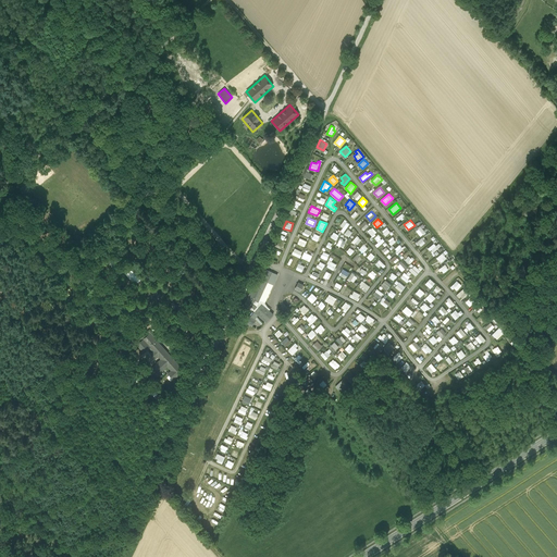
[(364,231),(369,225),(364,221),(359,226),(364,231)]
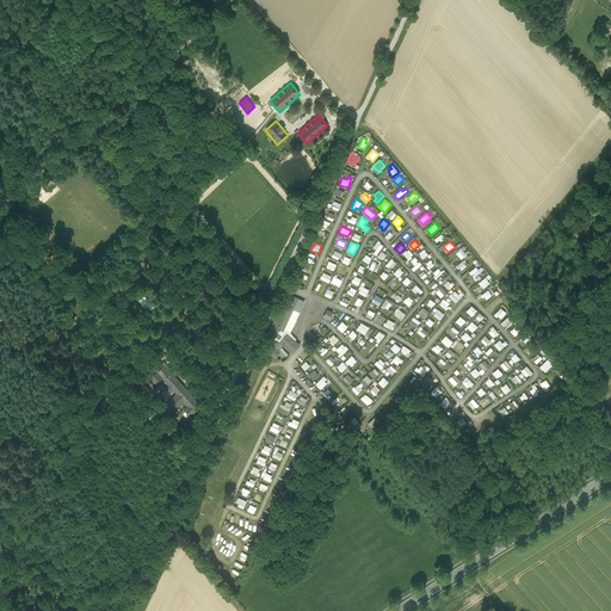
[(464,250),(466,248),(464,245),(455,251),(461,260),(468,255),(464,250)]
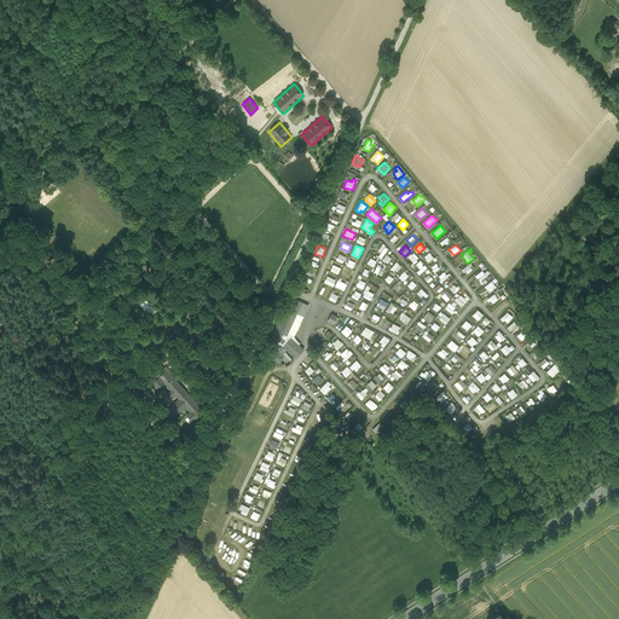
[(414,252),(409,256),(414,262),(420,258),(414,252)]
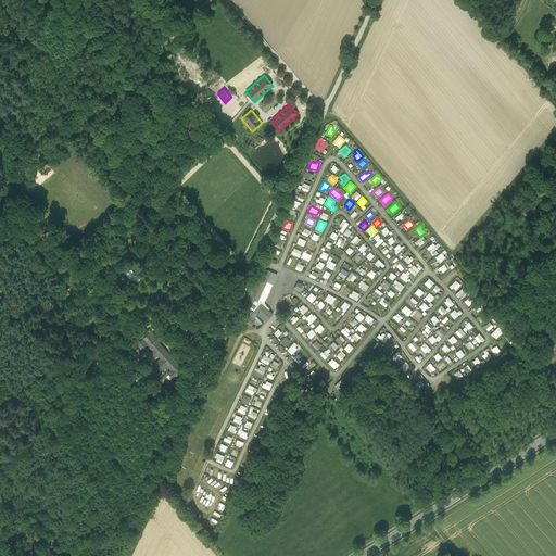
[(384,236),(390,231),(387,226),(381,230),(384,236)]
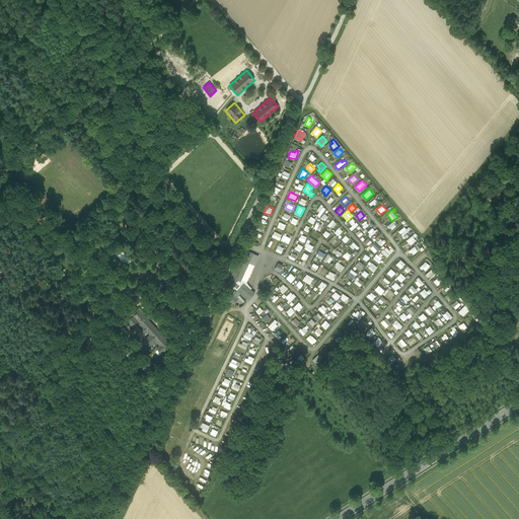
[(288,221),(291,215),(285,212),(282,218),(288,221)]
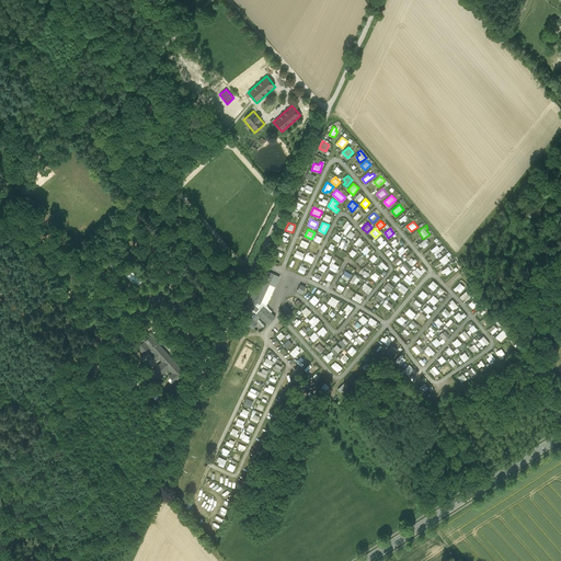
[(339,242),(342,237),(335,233),(333,239),(339,242)]
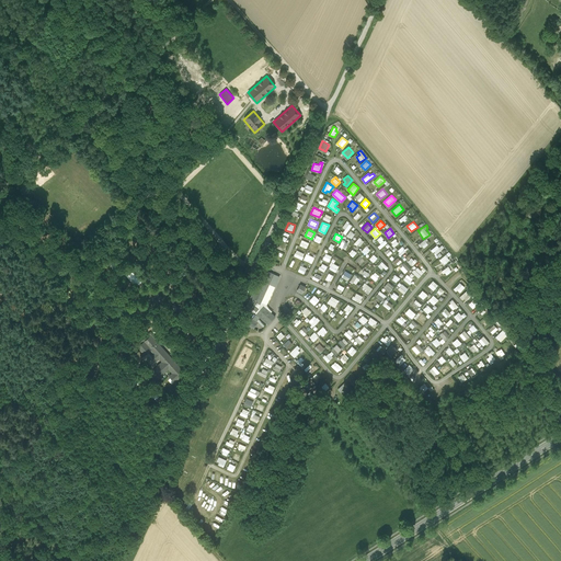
[(355,242),(359,247),(365,241),(361,237),(355,242)]
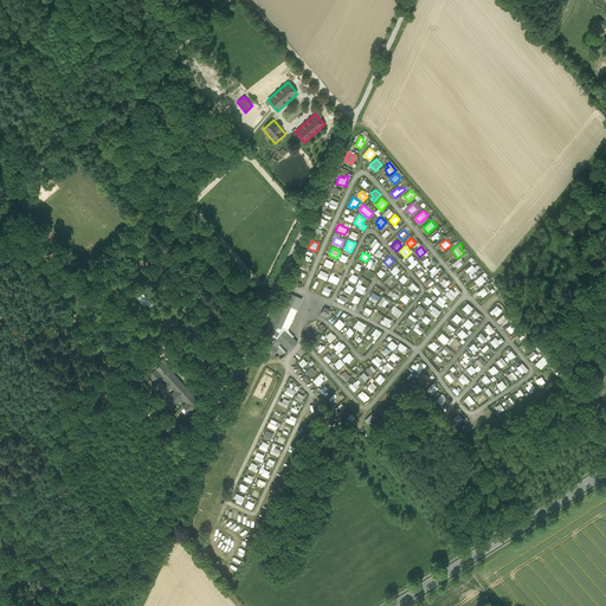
[(458,268),(463,264),(458,258),(453,263),(458,268)]
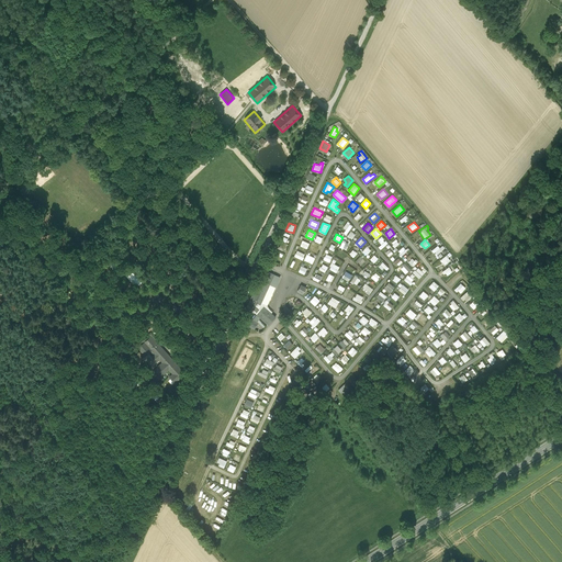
[(340,247),(347,249),(349,243),(343,240),(340,247)]
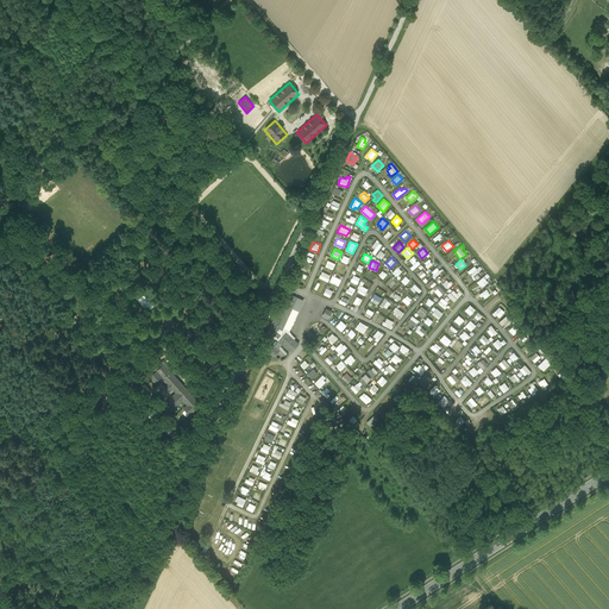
[(418,261),(410,268),(413,270),(421,263),(418,261)]
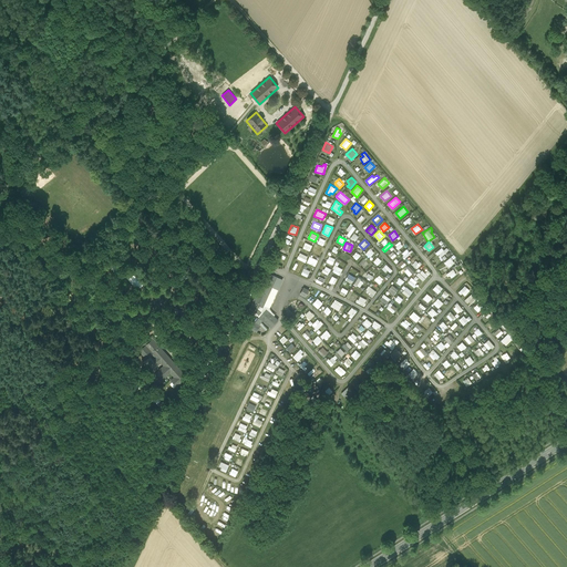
[(374,251),(370,248),(366,254),(370,257),(374,251)]
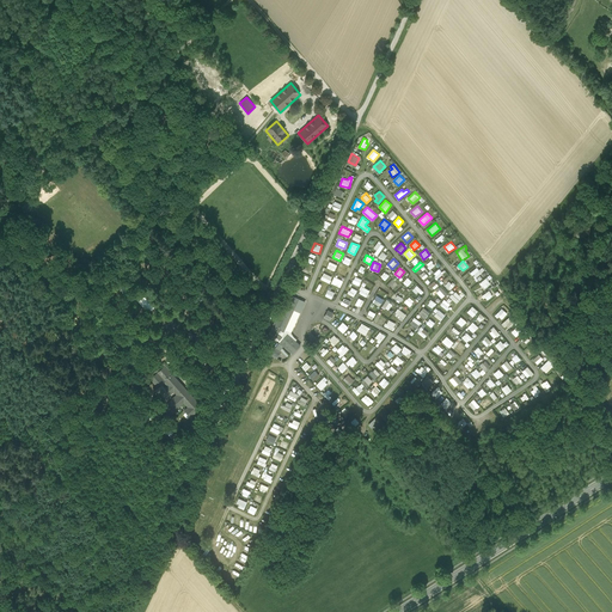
[(438,270),(433,275),(438,280),(442,274),(438,270)]
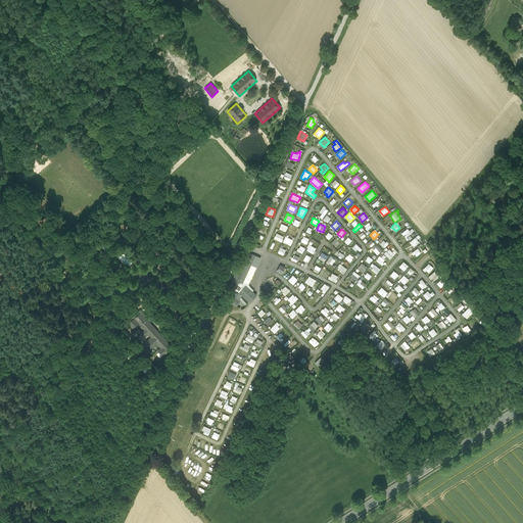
[(274,238),(282,242),(284,236),(277,233),(274,238)]
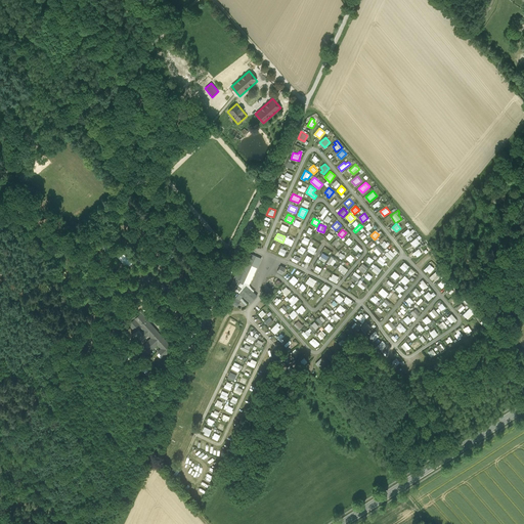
[(292,246),(296,237),(288,233),(284,243),(292,246)]
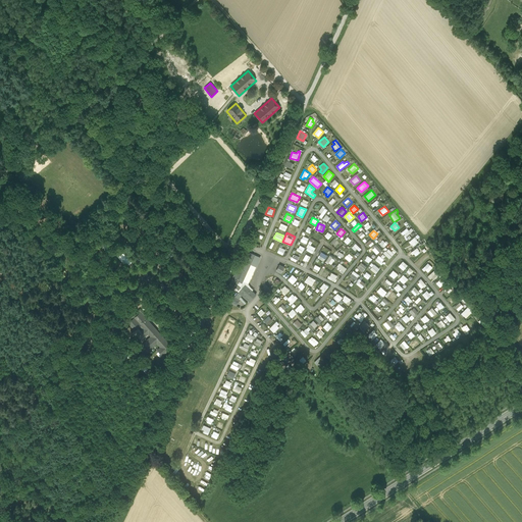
[(415,237),(409,242),(413,246),(419,241),(415,237)]
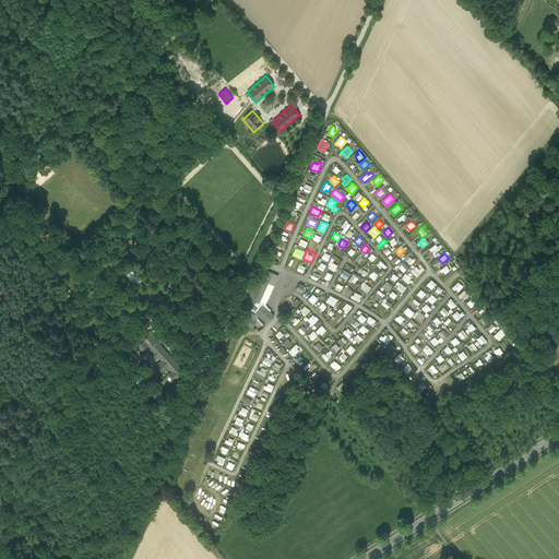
[(411,256),(406,261),(411,265),(415,260),(411,256)]
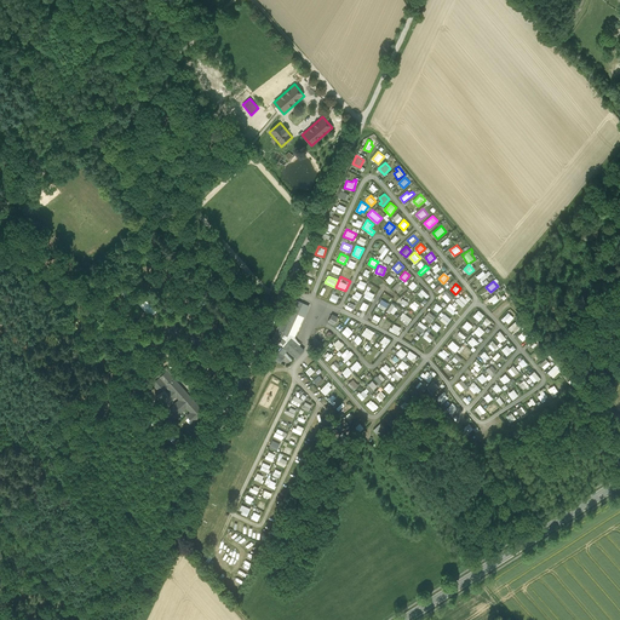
[(424,296),(426,298),(430,296),(423,288),(418,293),(422,298),(424,296)]
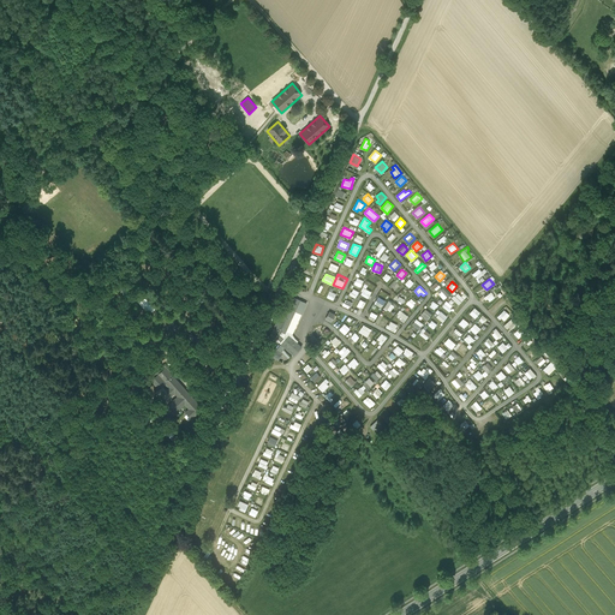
[(364,287),(360,294),(369,298),(372,292),(364,287)]
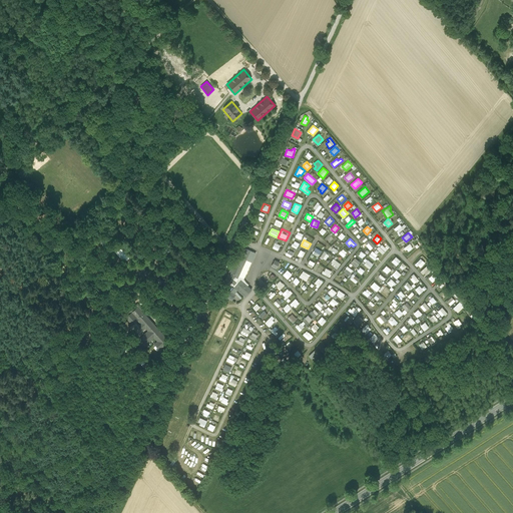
[(370,240),(366,245),(371,249),(375,244),(370,240)]
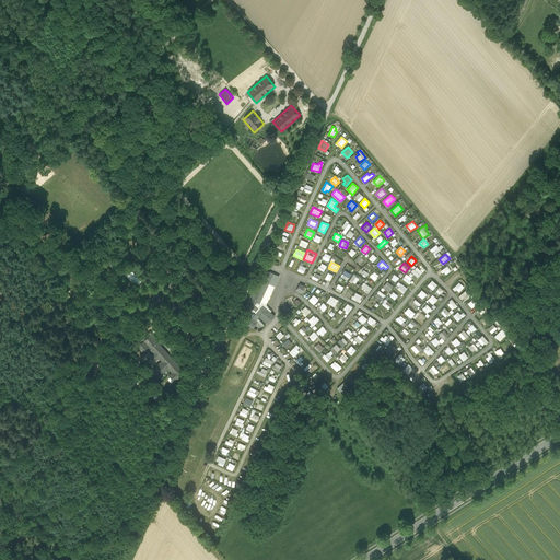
[(298,270),(304,273),(307,267),(300,264),(298,270)]
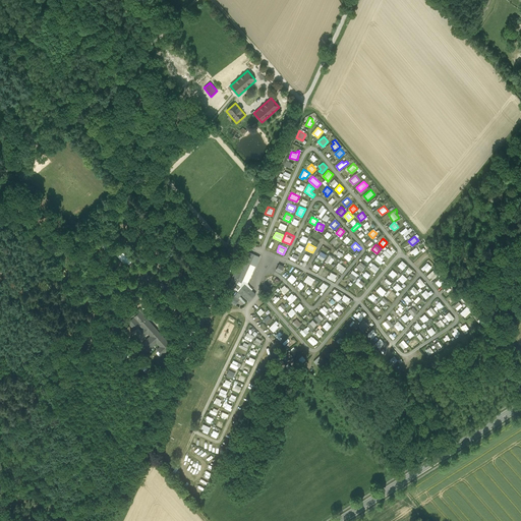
[(393,247),(391,250),(388,247),(383,252),(390,258),(396,250),(393,247)]
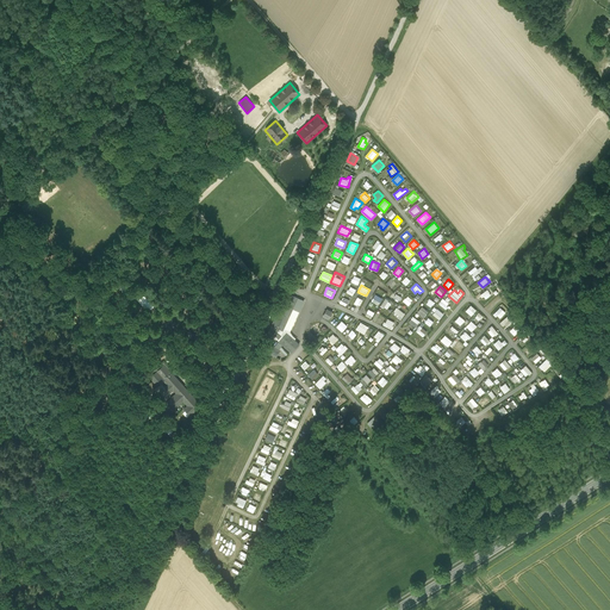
[(143,292),(136,298),(143,307),(151,302),(143,292)]
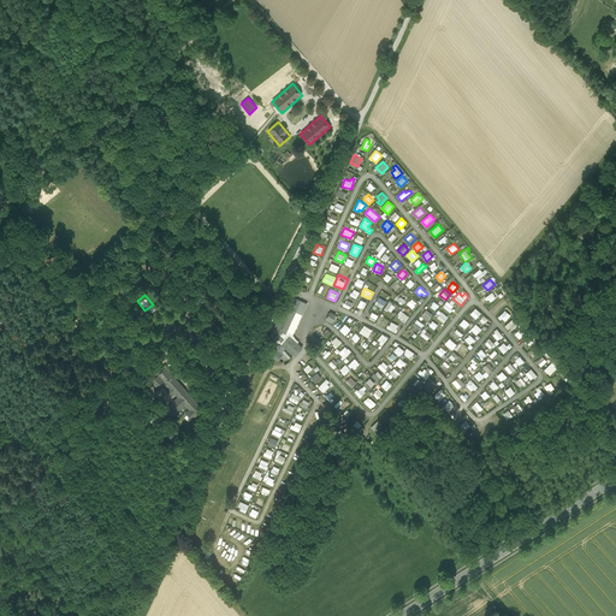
[(379,296),(375,303),(383,308),(388,301),(379,296)]
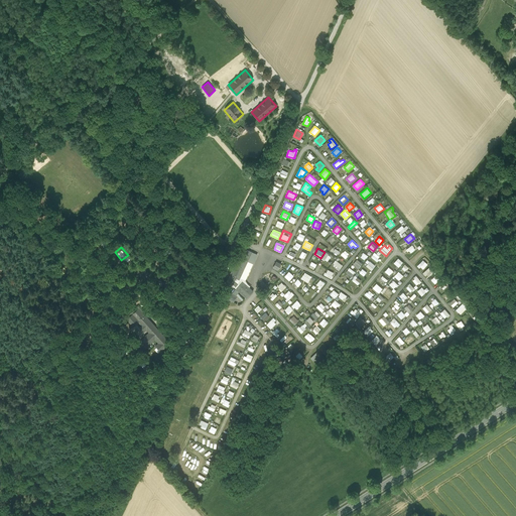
[(323,258),(328,262),(332,256),(327,252),(323,258)]
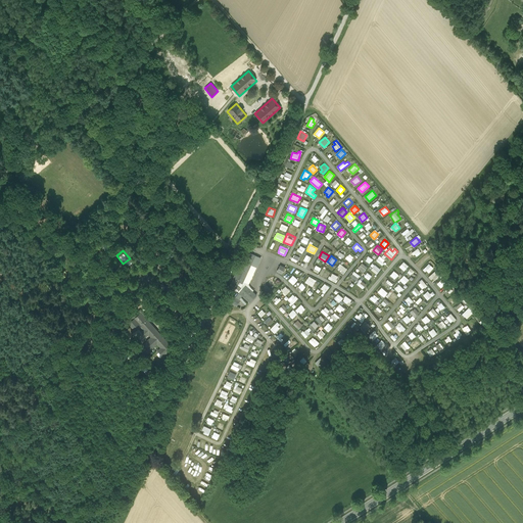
[(380,255),(376,259),(382,265),(385,260),(380,255)]
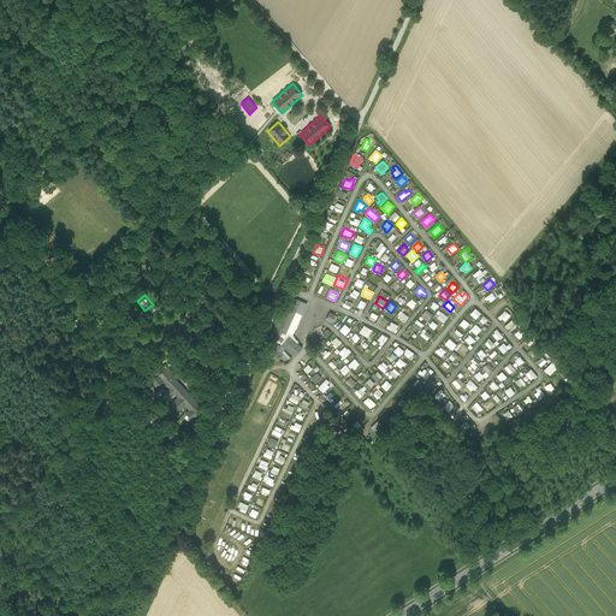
[(477,319),(481,313),(477,307),(471,314),(477,319)]
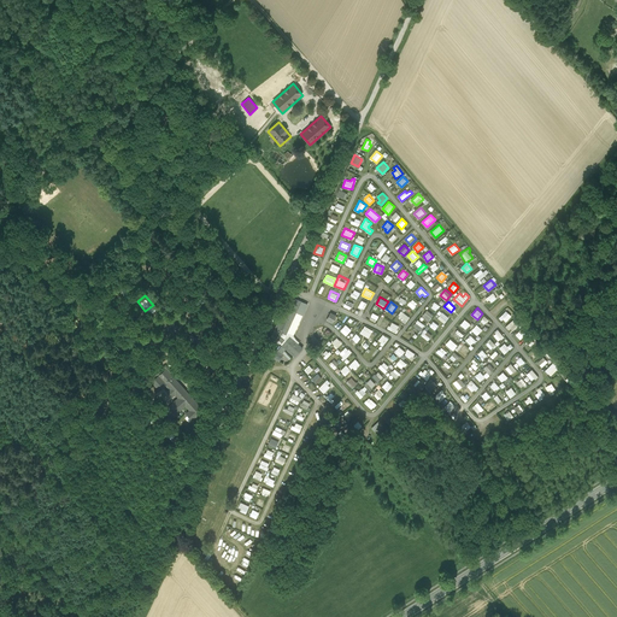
[(427,310),(423,316),(430,321),(434,315),(427,310)]
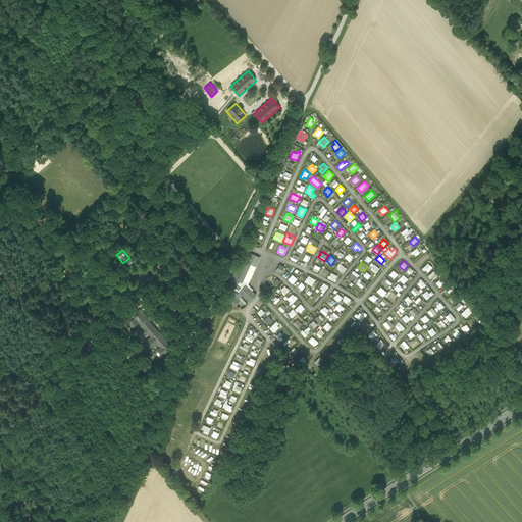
[(423,268),(427,272),(433,267),(428,262),(423,268)]
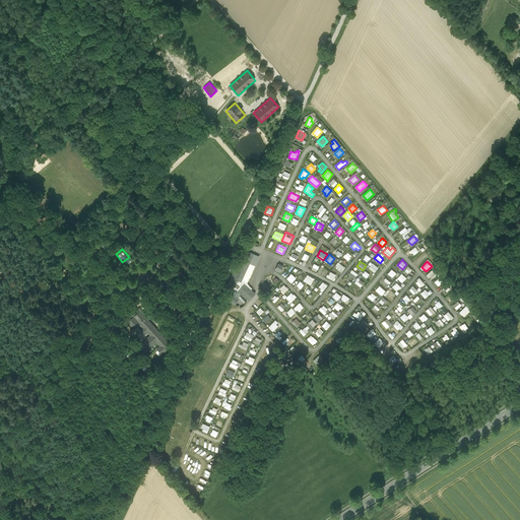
[(279,262),(275,269),(280,272),(284,265),(279,262)]
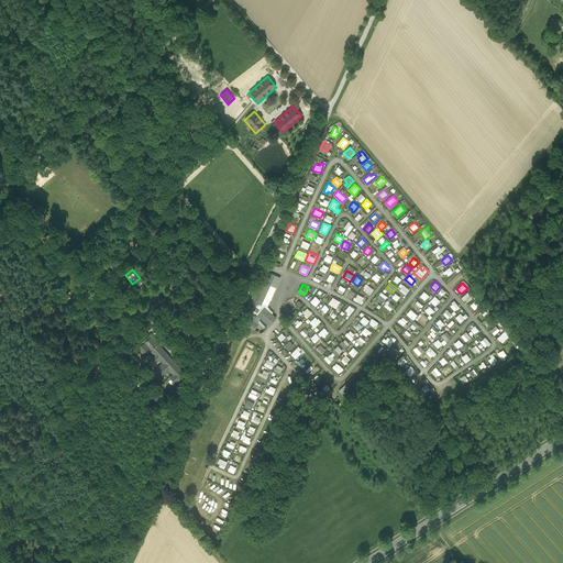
[(370,295),(374,289),(366,284),(363,289),(370,295)]
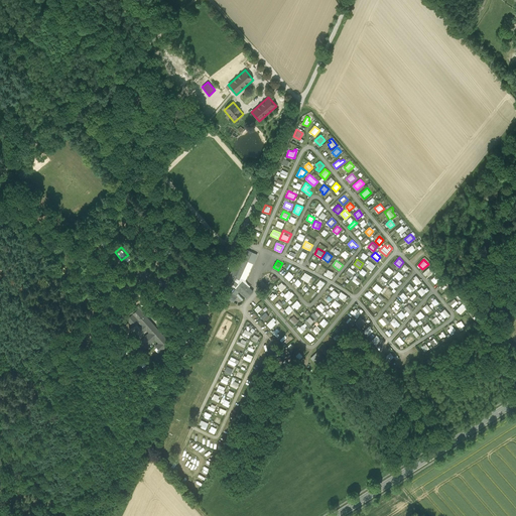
[(366,266),(372,270),(376,265),(370,261),(366,266)]
